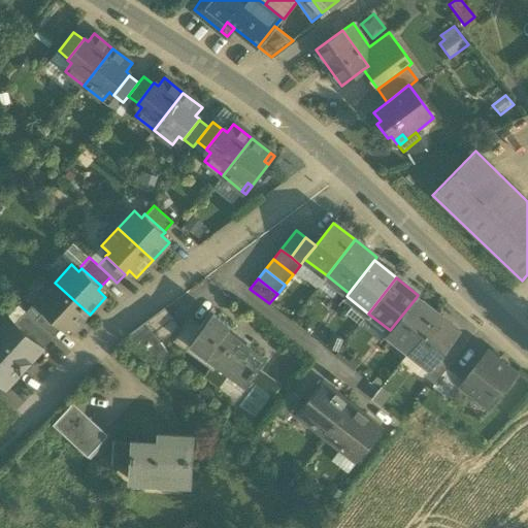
[(73,332),(90,315),(55,283),(38,300),(46,306),(42,310),(43,311),(62,328),(62,329),(66,325),(73,332)]
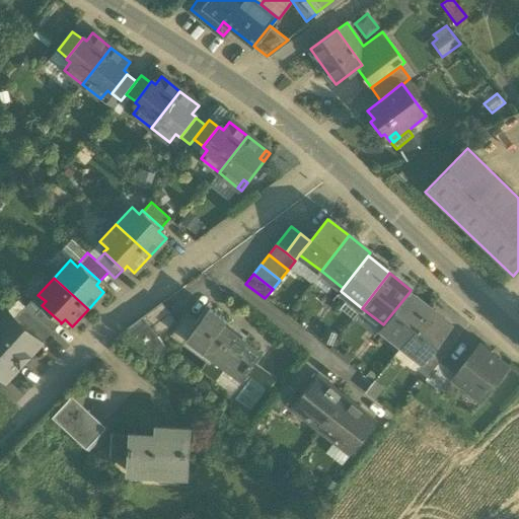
[(388,335),(402,346),(430,310),(409,293),(383,324),(391,330),(388,335)]
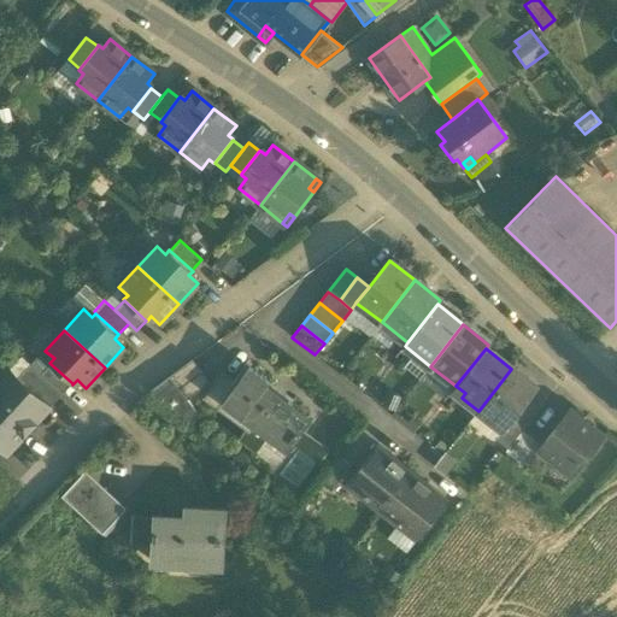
[(193,360),(170,377),(187,400),(188,400),(210,383),(193,360)]
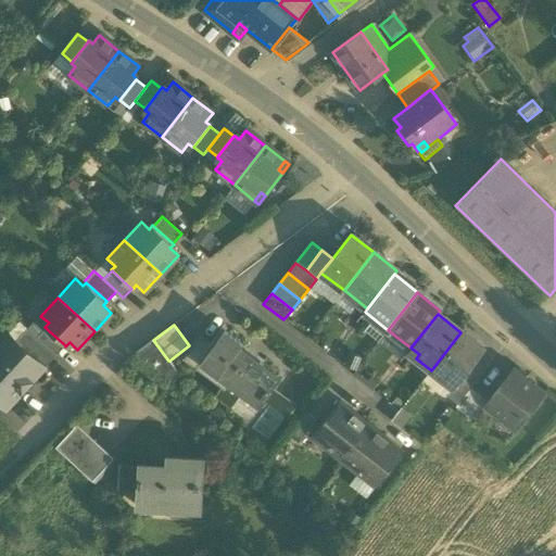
[(45,368),(57,355),(37,337),(27,328),(15,341),(45,368)]
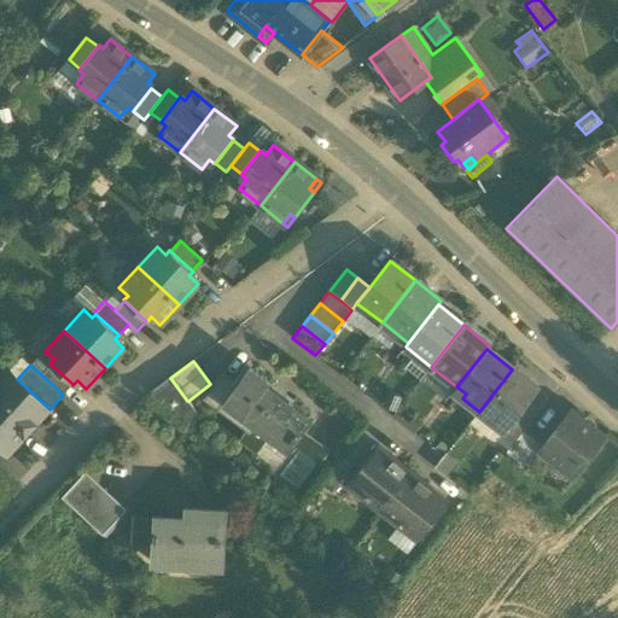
[(41,374),(63,395),(73,384),(51,365),(41,374)]
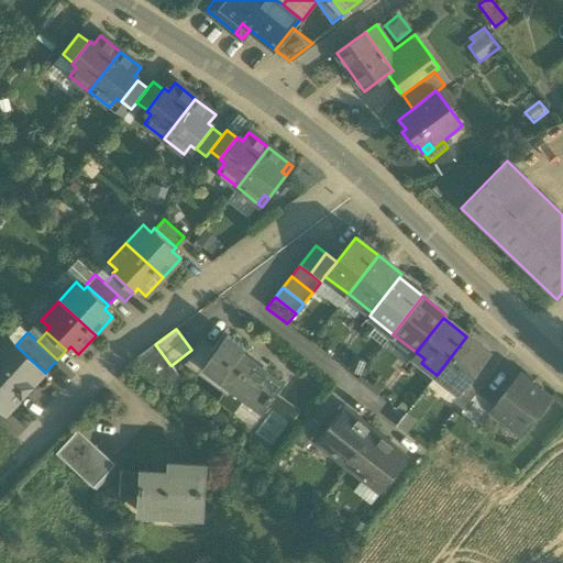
[(228,335),(217,351),(201,372),(228,392),(231,387),(249,400),(262,409),(266,403),(267,404),(273,395),(280,383),(264,371),(265,368),(242,351),(244,348),(228,335)]
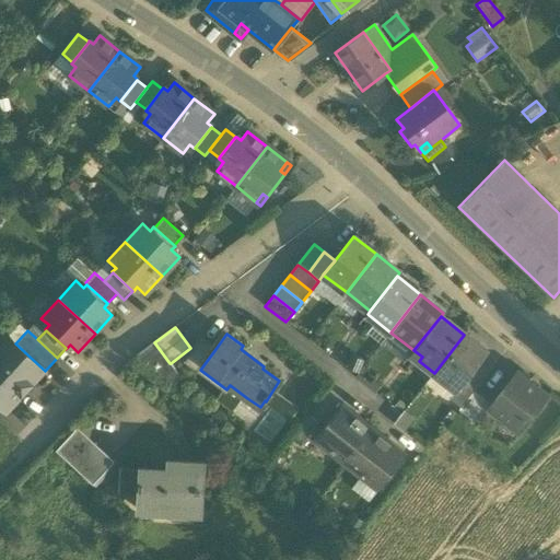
[(489,353),(464,335),(434,373),(456,391),(458,392),(481,363),(489,353)]
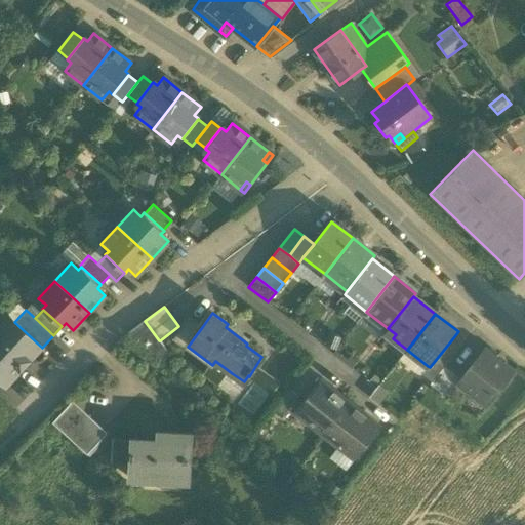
[(0,380),(5,387),(23,368),(19,365),(26,359),(29,362),(42,348),(14,322),(7,315),(0,322),(0,380)]
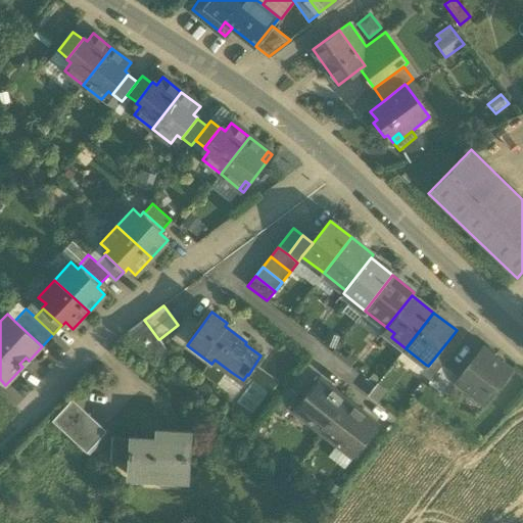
[(186,346),(187,345),(201,326),(189,317),(174,337),(186,346)]
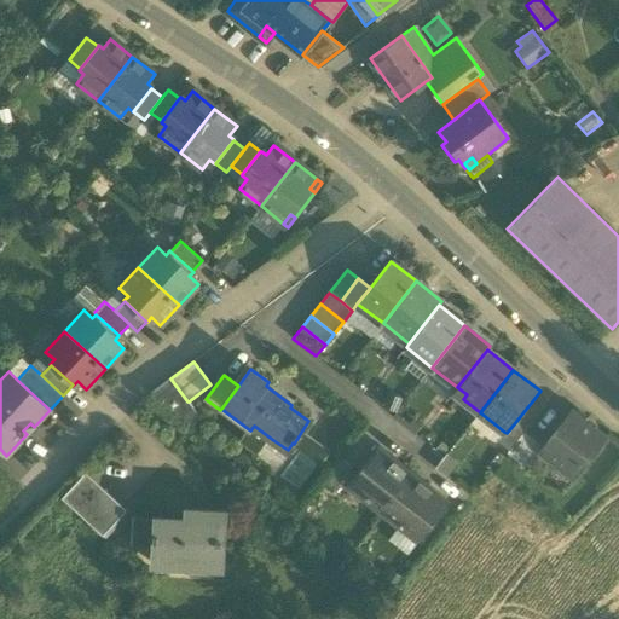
[(197,412),(189,401),(187,401),(171,379),(145,398),(146,398),(185,428),(197,412)]
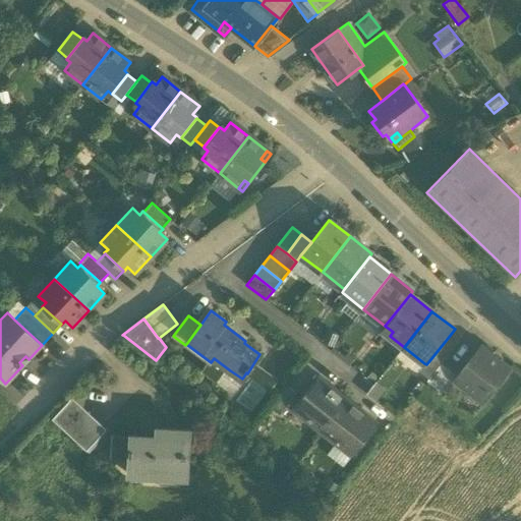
[(382,330),(390,336),(393,332),(385,326),(382,330)]
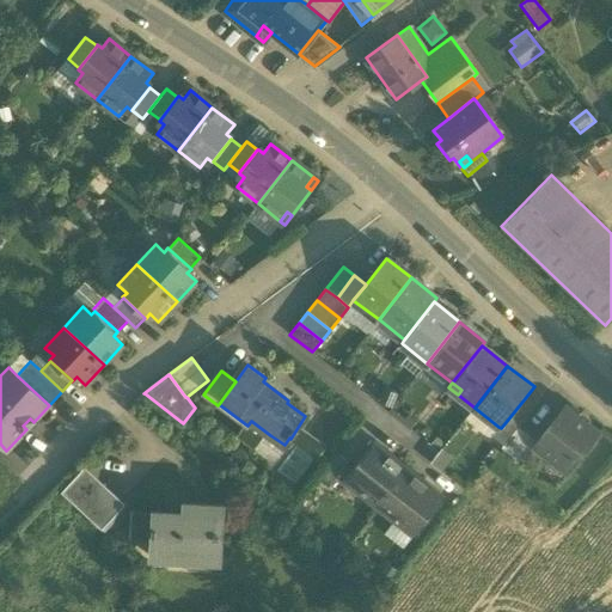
[(493,435),(505,445),(518,427),(536,404),(526,397),(501,428),(499,427),(493,435)]
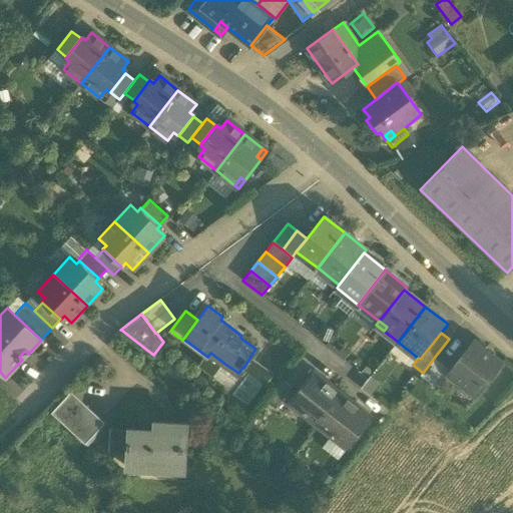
[(448,374),(475,396),(501,363),(474,341),(448,374)]
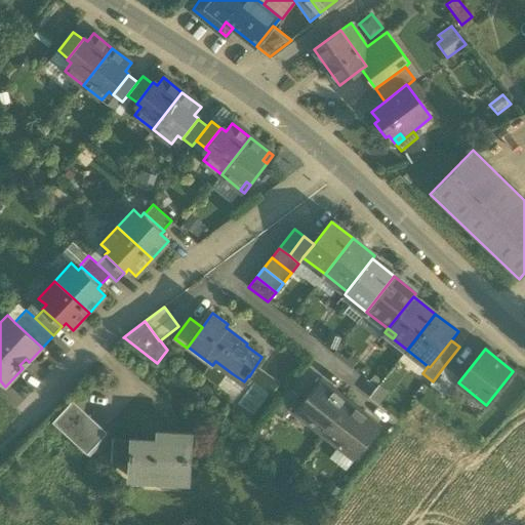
[(19,365),(23,368),(29,362),(26,359),(19,365)]
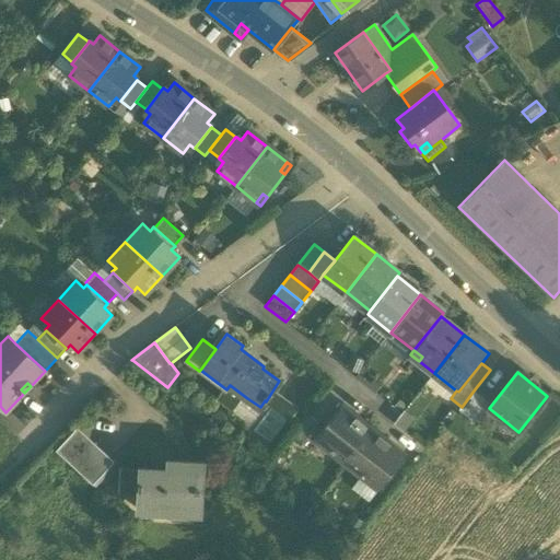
[(236,412),(247,398),(230,385),(226,389),(219,400),(236,412)]
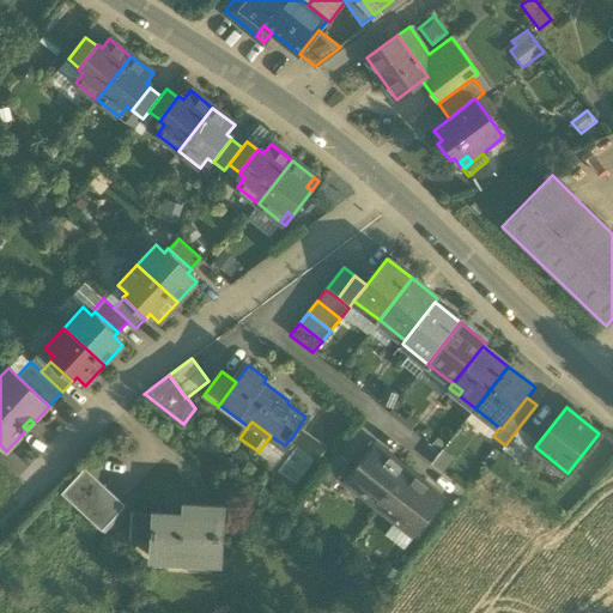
[(535,441),(519,428),(505,445),(503,449),(520,461),(535,441)]
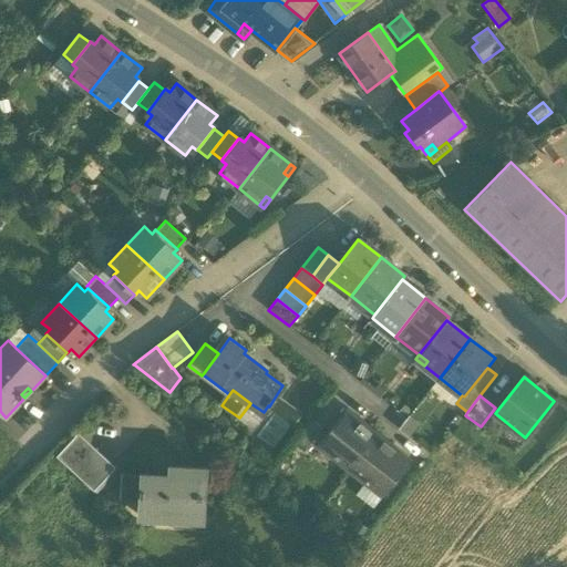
[(264,412),(298,439),(310,423),(275,398),(269,406),(268,405),(264,412)]
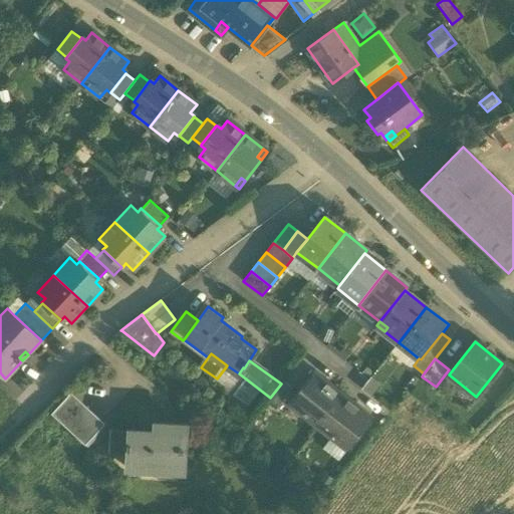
[(289,403),(318,426),(342,395),(313,371),(289,403)]
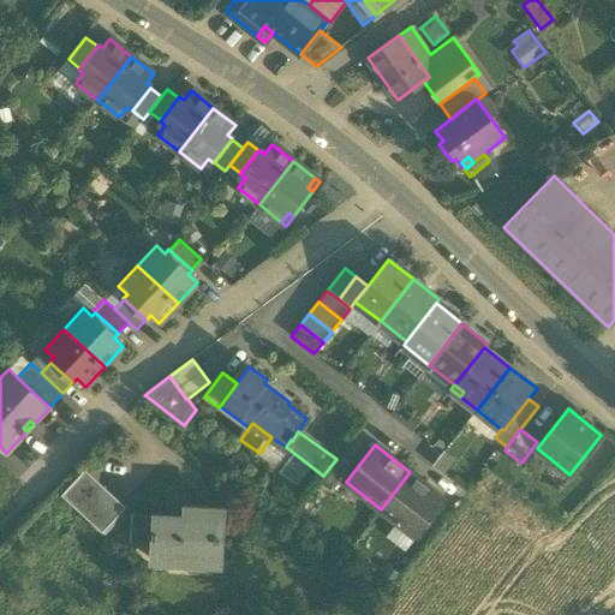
[(315,485),(327,494),(347,467),(336,459),(323,476),(315,485)]
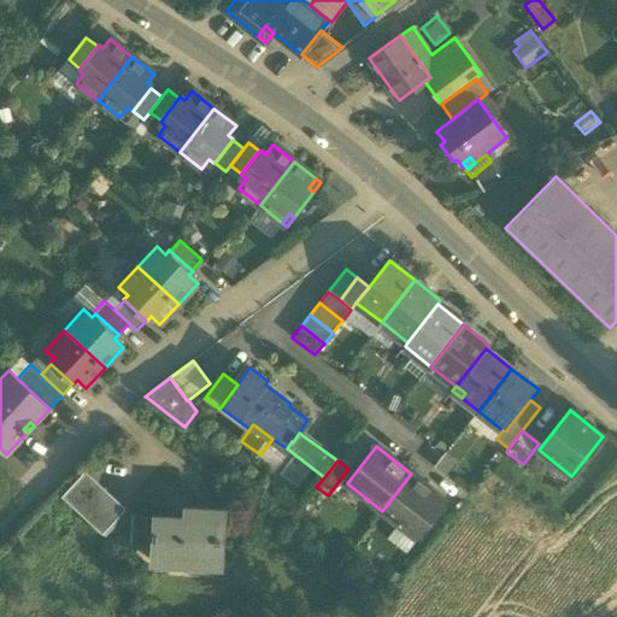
[(63,497),(104,534),(127,507),(86,471),(63,497)]
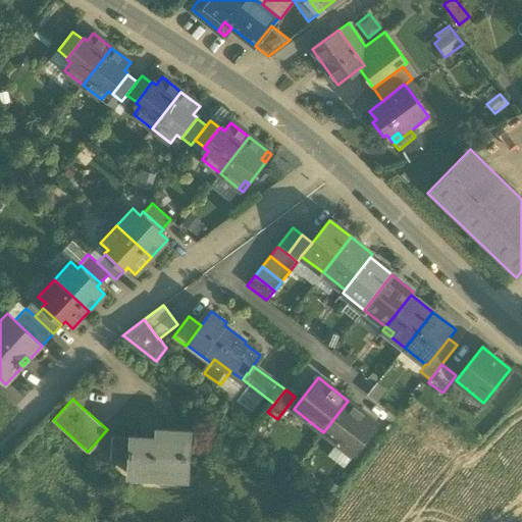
[(378,424),(348,401),(323,432),(353,457),(378,424)]
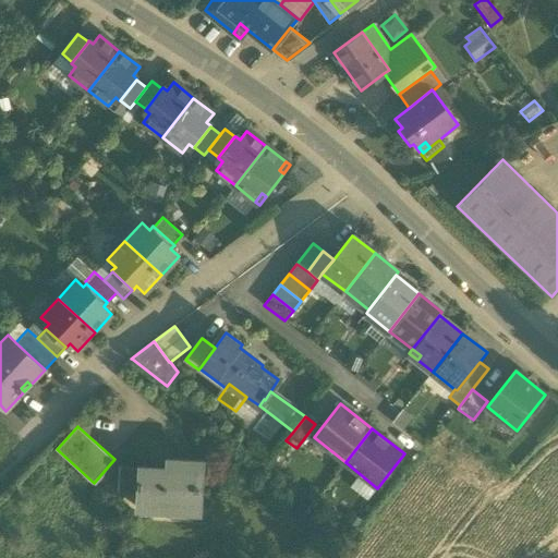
[(138,507),(198,513),(204,462),(170,459),(169,470),(120,465),(119,483),(141,486),(138,507)]
